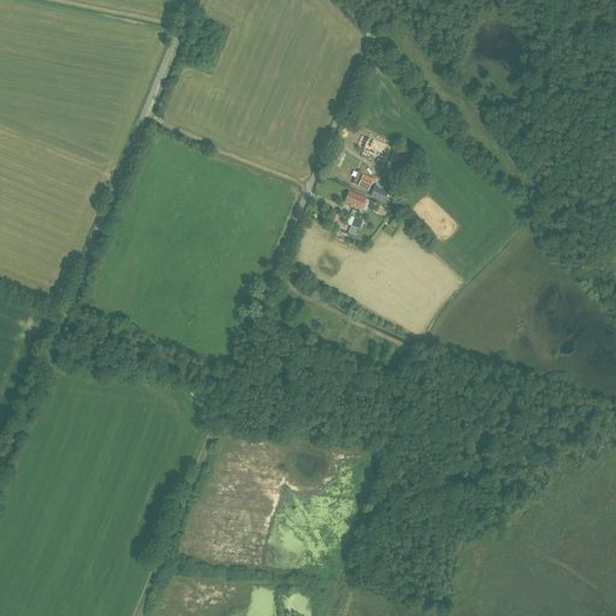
[(383,158),(388,146),(368,137),(363,149),(383,158)]
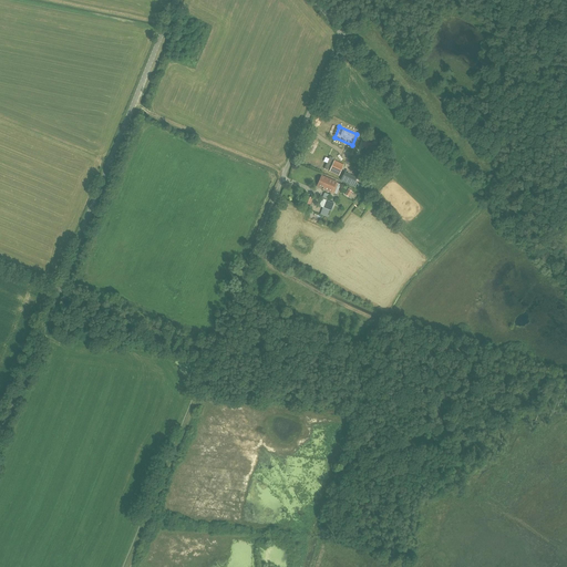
[(363,143),(362,146),(372,151),(374,145),(372,144),(374,141),(364,136),(362,141),(364,142),(363,143)]
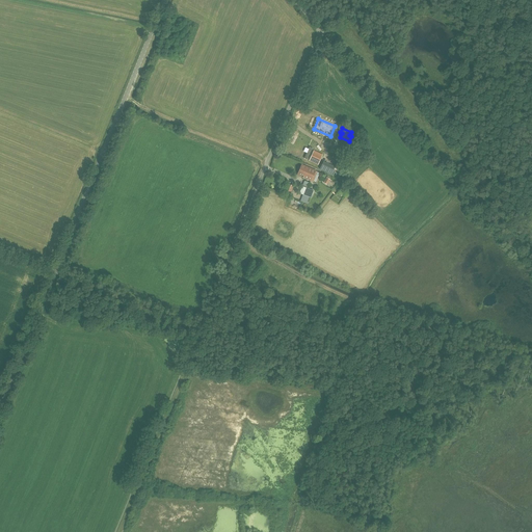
[(314,151),(309,161),(318,165),(322,155),(314,151)]
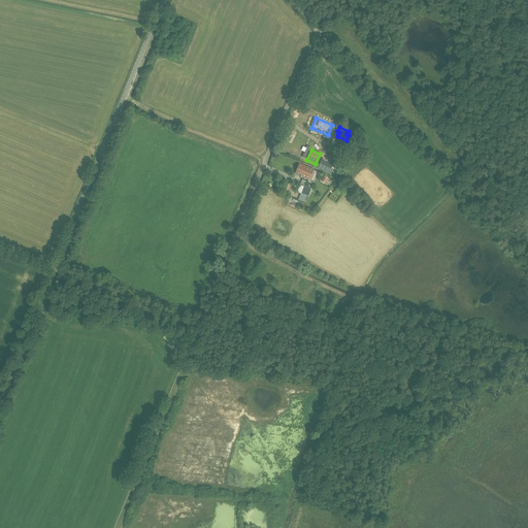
[(333,165),(322,160),(318,168),(329,174),(333,165)]
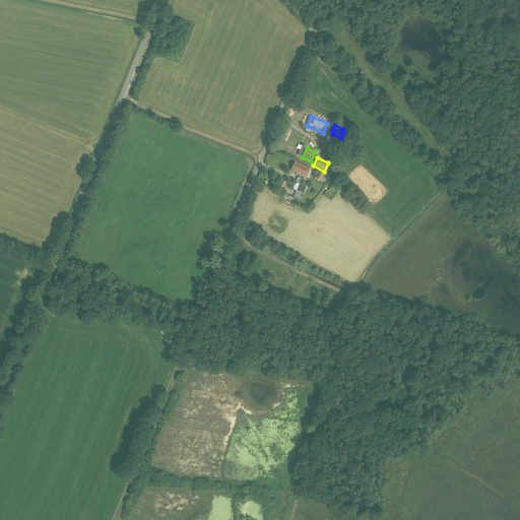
[(296,161),(290,172),(305,177),(309,167),(296,161)]
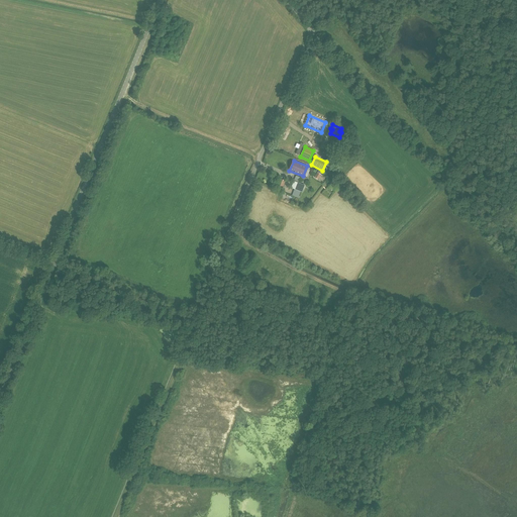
[(294,181),(291,188),(302,192),(305,186),(294,181)]
